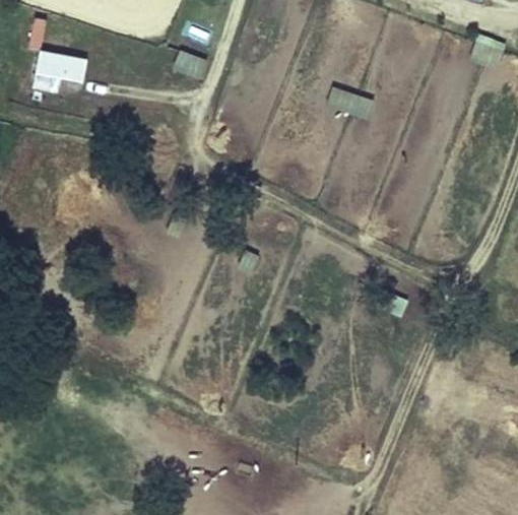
[(41,51),(47,22),(34,19),(27,48),(41,51)]
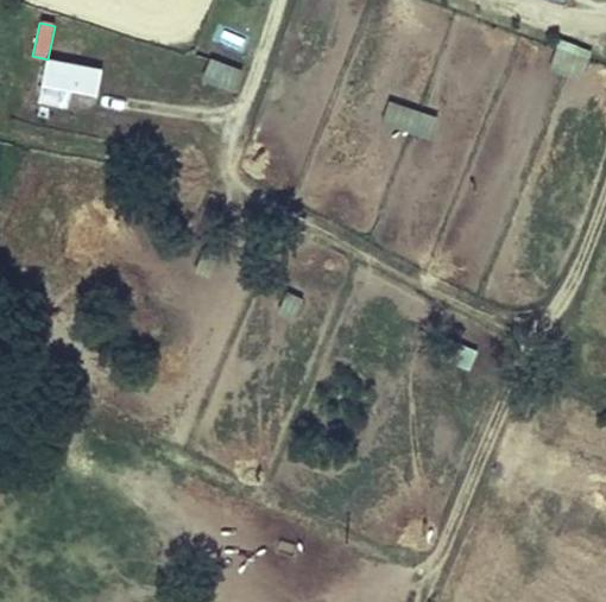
[(562,44),(551,71),(579,82),(589,54),(562,44)]
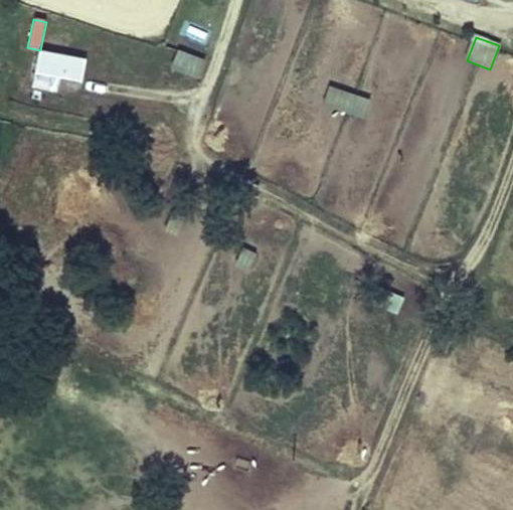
[(39,50),(35,73),(83,81),(88,58),(39,50)]
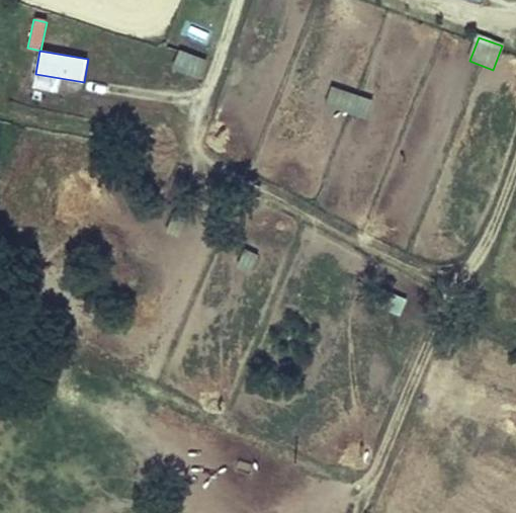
[(202,78),(206,59),(176,53),(172,72),(202,78)]
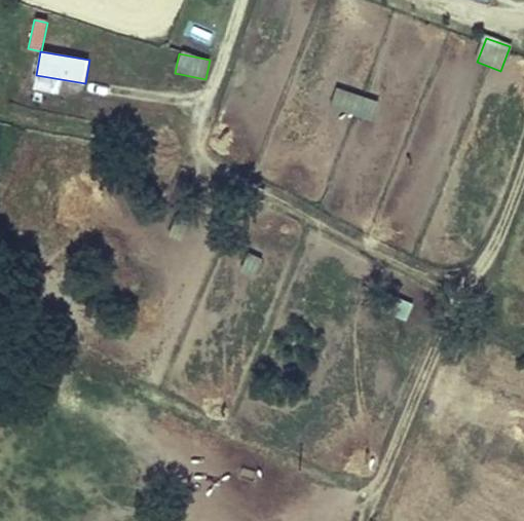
[(35,88),(63,92),(65,81),(36,77),(35,88)]
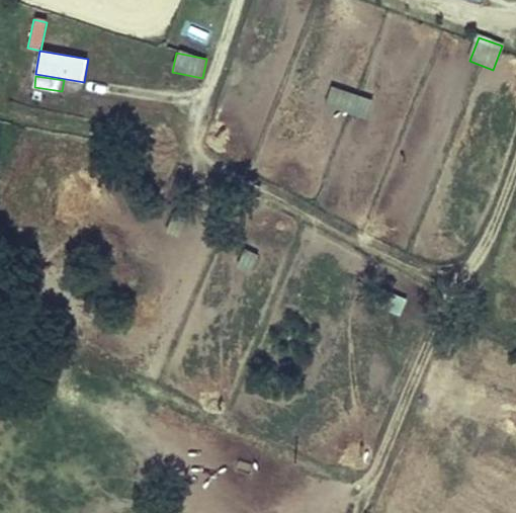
[(365,119),(372,101),(331,87),(325,105),(365,119)]
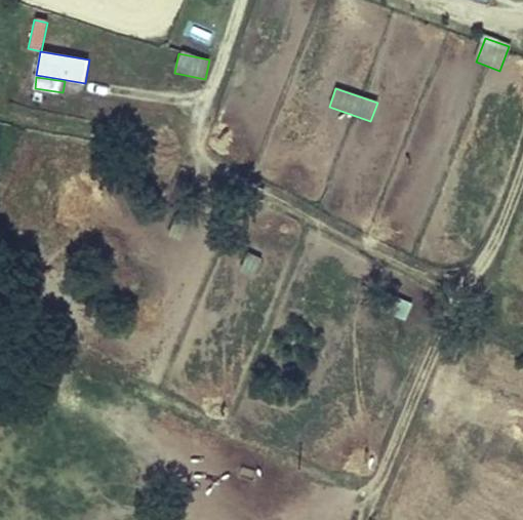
[(387,317),(403,322),(409,306),(392,300),(387,317)]
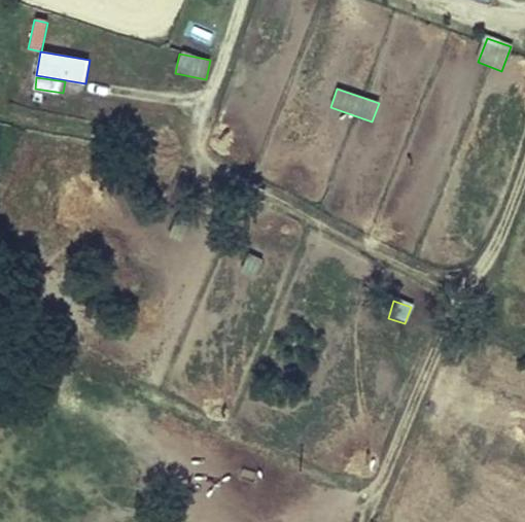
All buildings are outlined.
